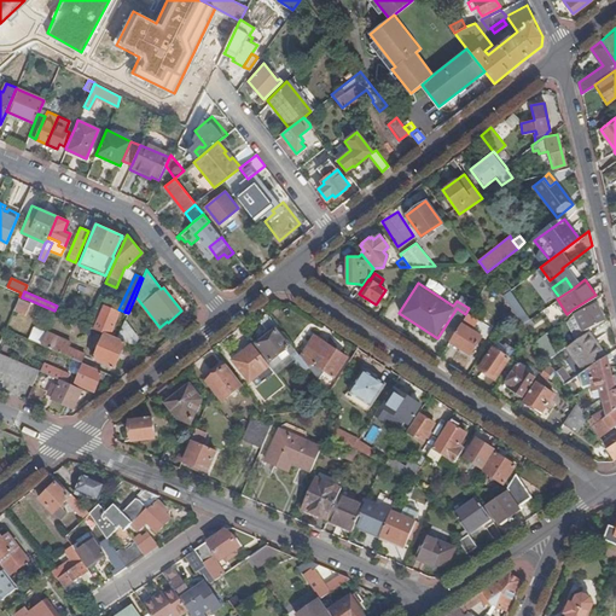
[(86,325),(104,332),(109,335),(118,313),(103,306),(108,298),(99,295),(86,325)]
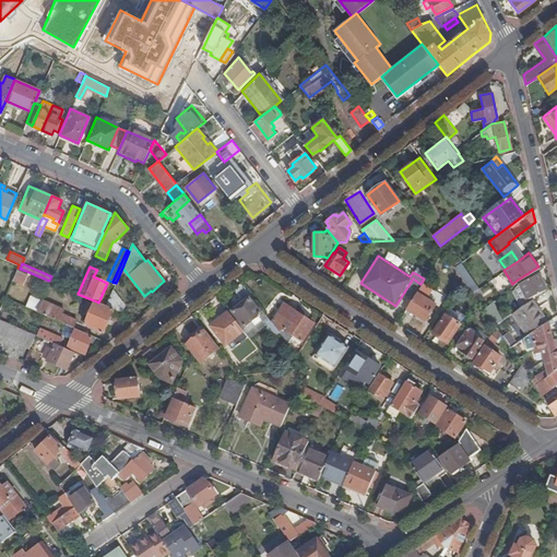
[(18,268),(12,280),(21,283),(26,271),(20,269),(18,268)]
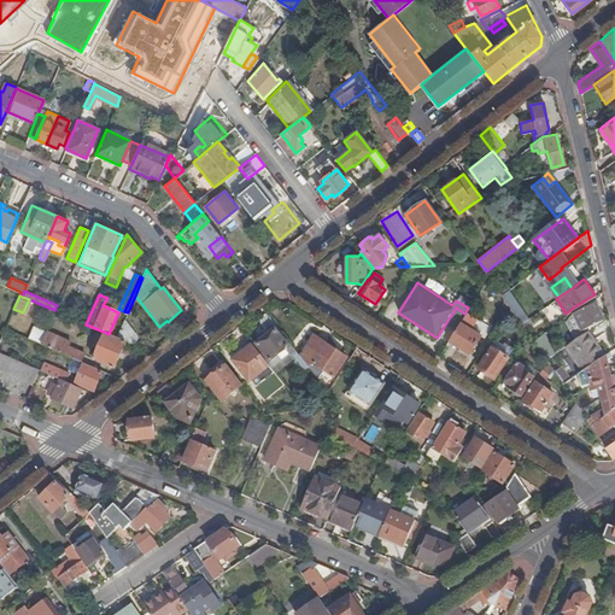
[(587,326),(603,317),(596,300),(574,310),(578,321),(584,318),(587,326)]
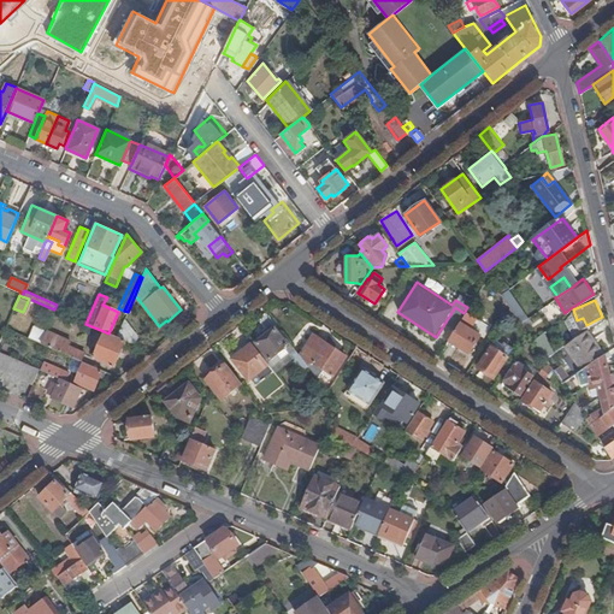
[(509,307),(503,316),(508,319),(511,316),(514,322),(518,319),(509,307)]
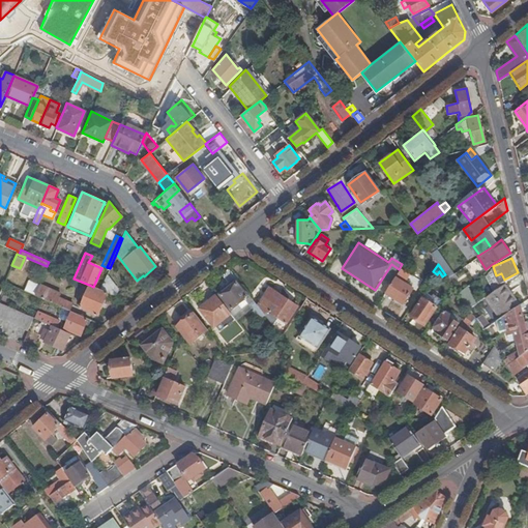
[(256,304),(227,267),(222,275),(228,284),(227,286),(228,288),(220,294),(234,314),(241,308),(237,303),(243,298),(253,310),(250,312),(257,320),(264,315),(256,304)]
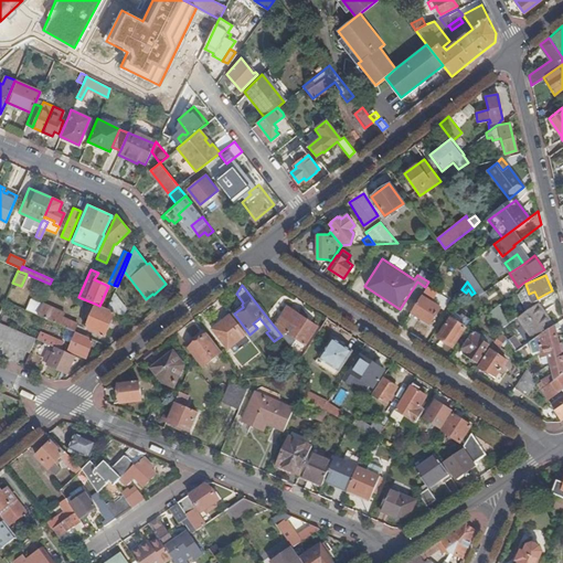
[(477,295),(480,300),(488,296),(485,290),(477,295)]
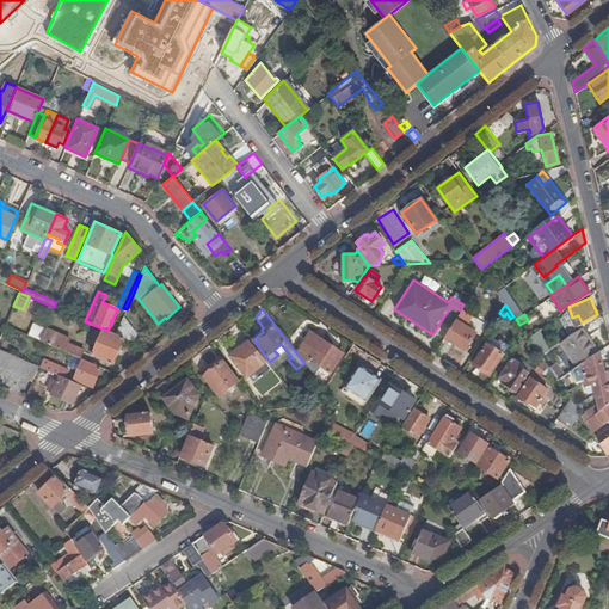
[(123,338),(133,342),(135,334),(122,318),(115,334),(123,338)]
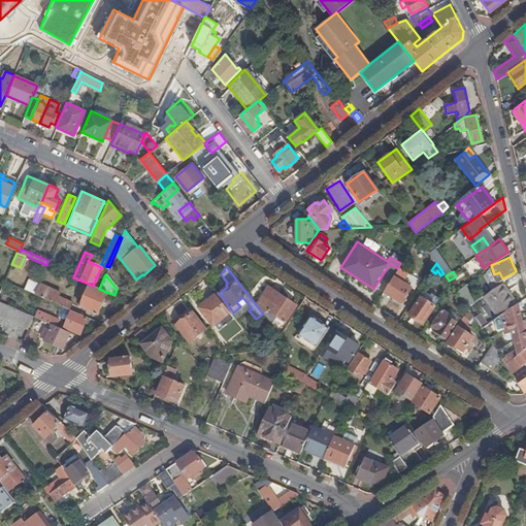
[(394,275),(384,291),(401,302),(411,287),(394,275)]
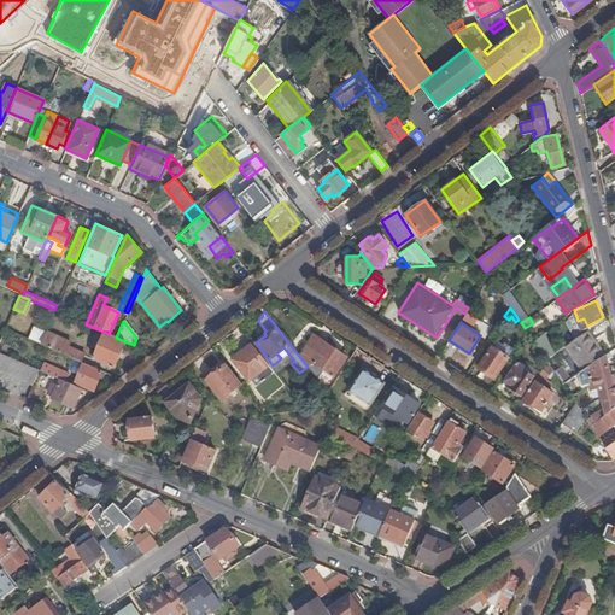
[(28,338),(80,361),(81,361),(83,353),(69,346),(70,341),(33,327),(28,338)]
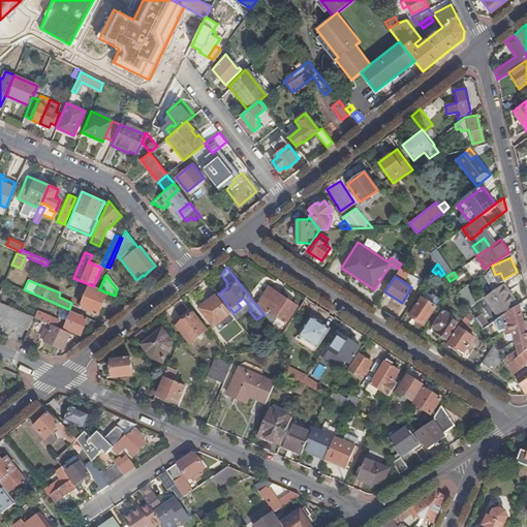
[(517,302),(504,282),(485,296),(498,315),(517,302)]
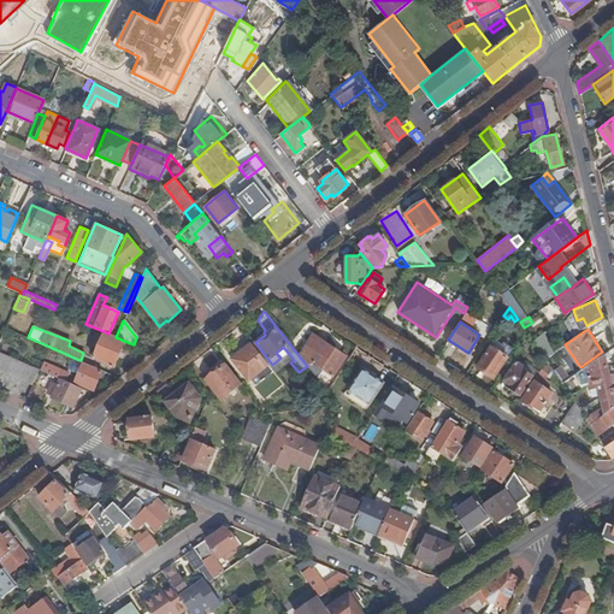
[(113,366),(124,341),(116,337),(108,334),(104,331),(93,356),(113,366)]
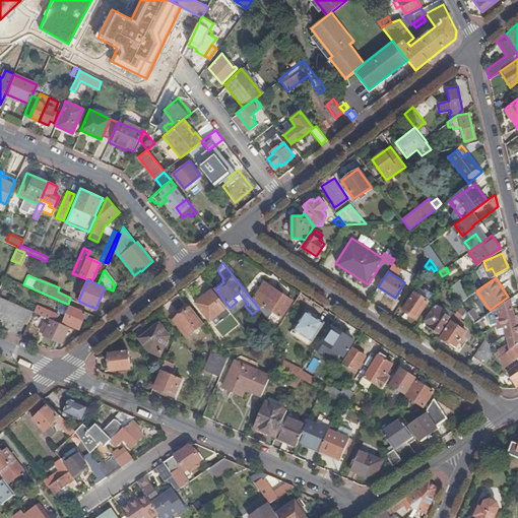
[(457,279),(449,286),(460,303),(468,297),(457,279)]
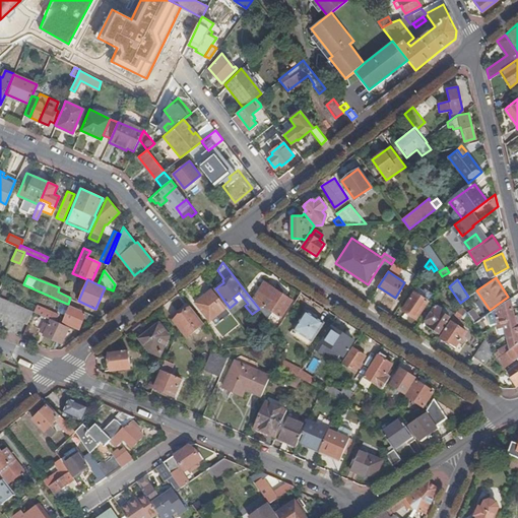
[(259,309),(267,319),(272,311),(280,316),(290,300),(263,281),(251,299),(259,309)]
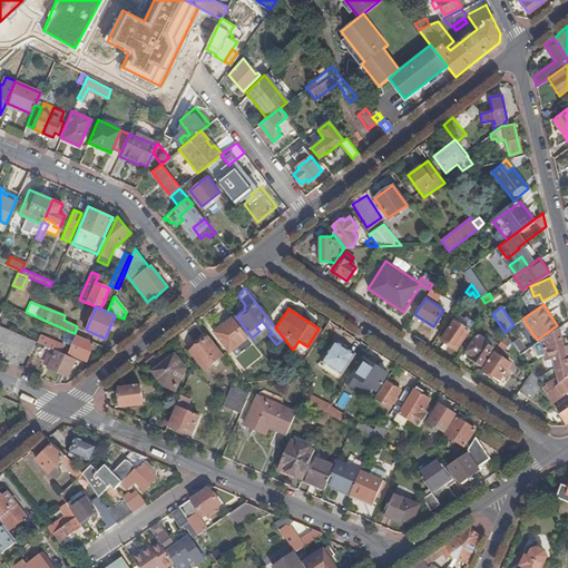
[(458,314),(441,338),(456,348),(475,322),(466,316),(464,319),(458,314)]
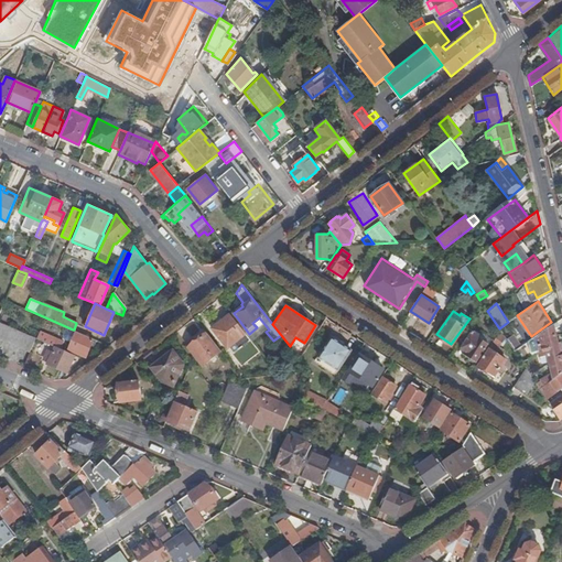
[(245,334),(229,314),(212,327),(227,347),(245,334)]
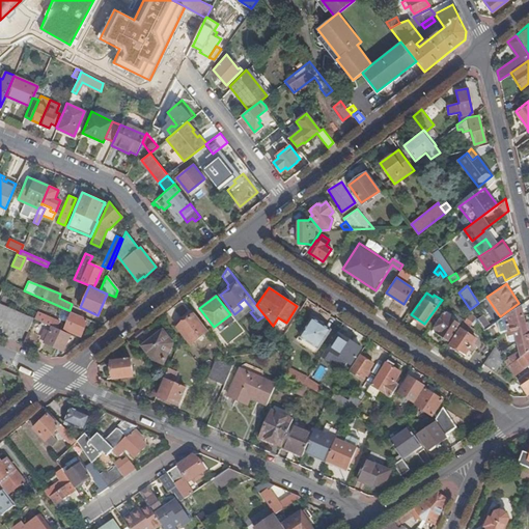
[(0,317),(27,330),(33,317),(0,303),(0,317)]
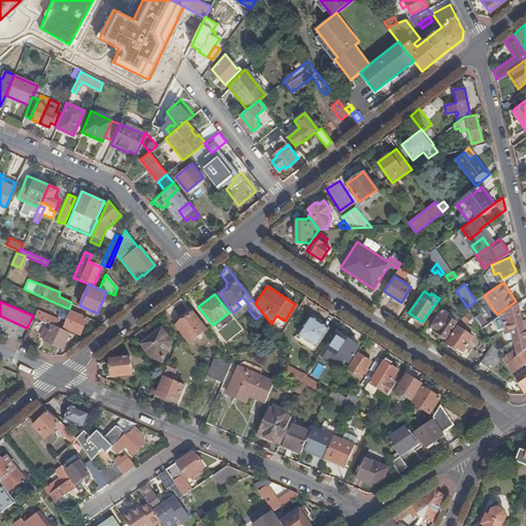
[(500,315),(517,302),(516,301),(497,315),(498,316),(500,315)]
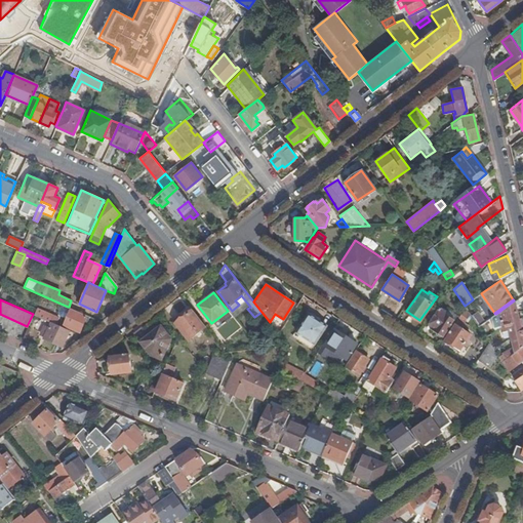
[(519,319),(514,300),(497,313),(501,327),(506,327),(507,329),(510,329),(515,351),(522,345),(522,329),(521,330),(520,325),(522,324),(521,318),(519,319)]
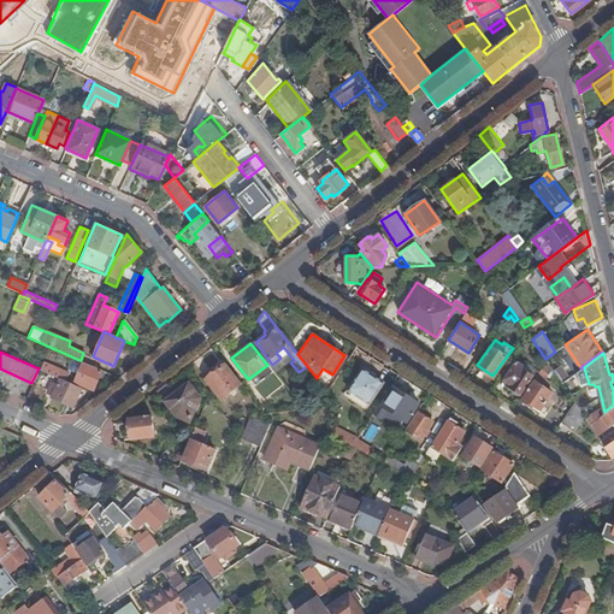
[(93,389),(101,370),(81,360),(80,360),(75,371),(78,373),(75,381),(93,389)]
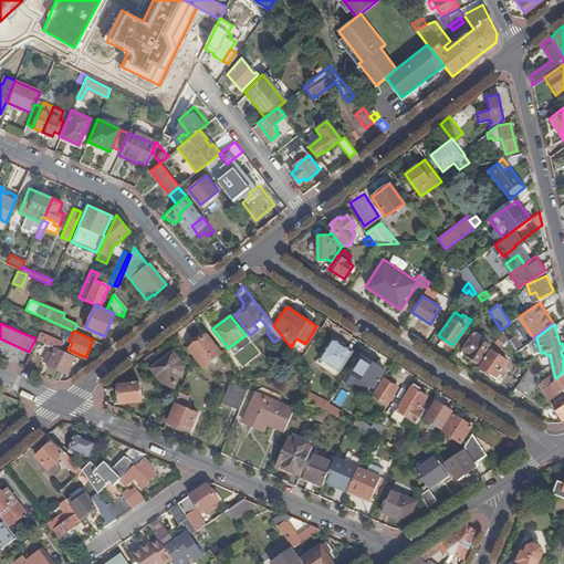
[(37,338),(55,347),(60,348),(62,342),(40,332),(37,338)]
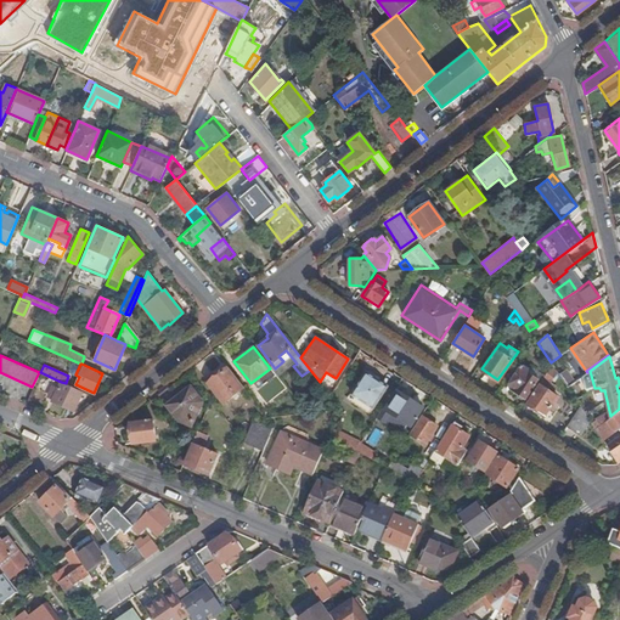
[(508,382),(505,388),(509,390),(511,389),(525,399),(539,378),(529,372),(530,370),(522,365),(509,383),(508,382)]
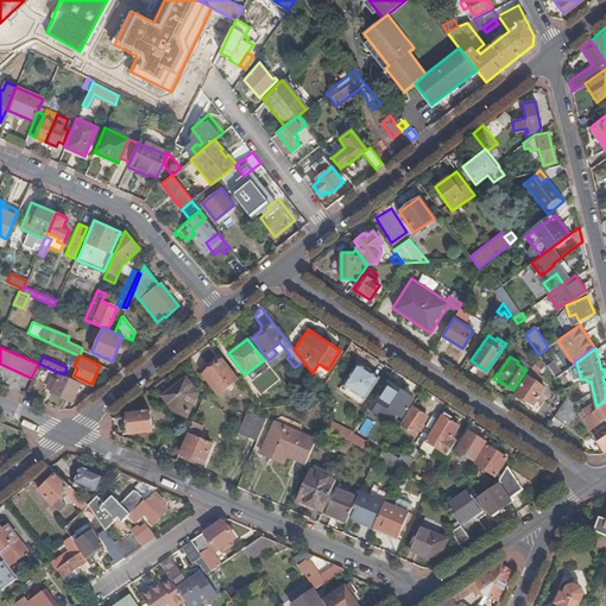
[(238,378),(222,358),(202,373),(219,393),(238,378)]
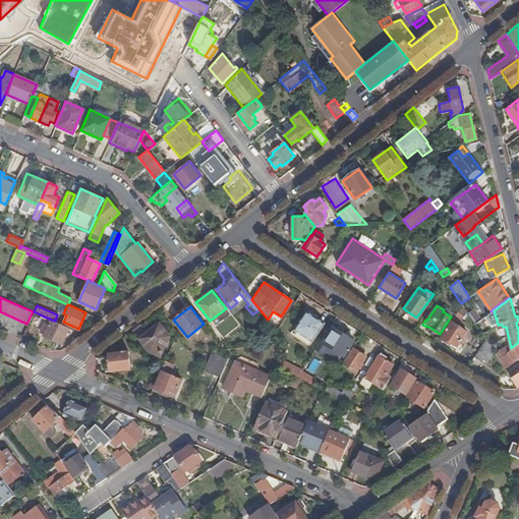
[(474,309),(468,313),(475,324),(480,320),(474,309)]
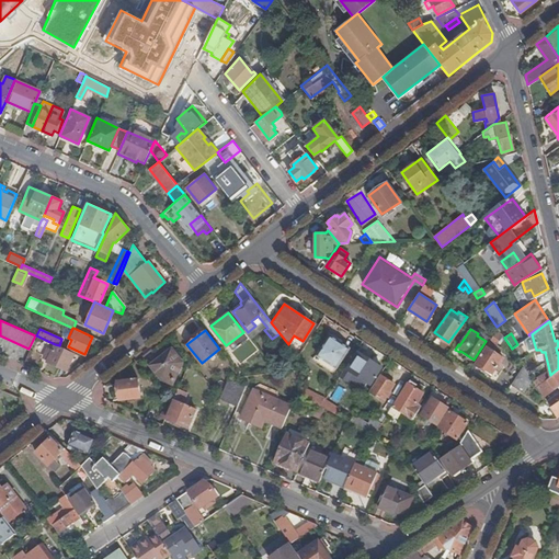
[(316,354),(334,367),(349,348),(329,334),(316,354)]
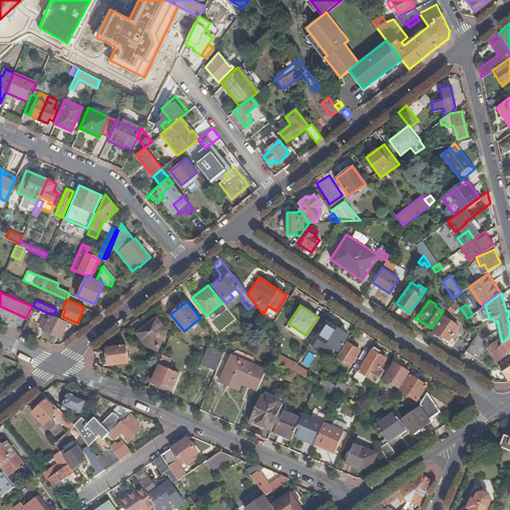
[(472,314),(467,318),(474,328),(481,323),(473,313),(472,314)]
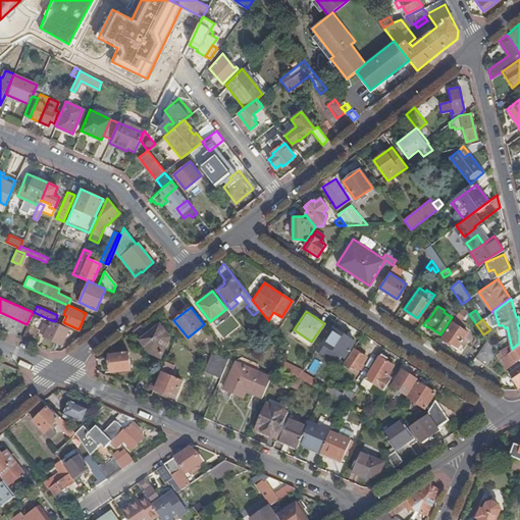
[(60,344),(68,327),(55,321),(51,320),(43,336),(60,344)]
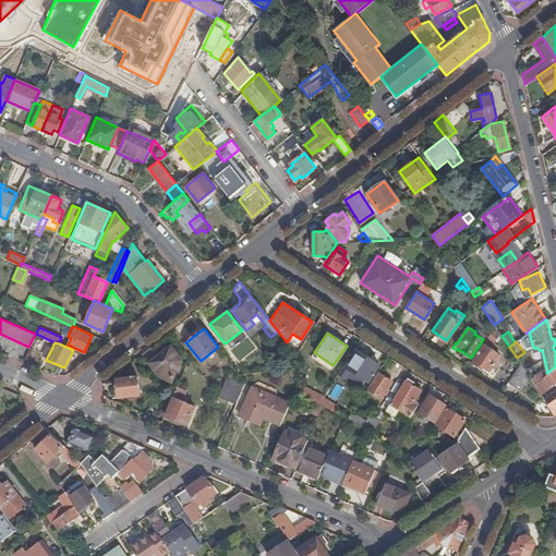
[(483,343),(471,361),(488,373),(494,364),(496,365),(499,362),(497,360),(499,355),(483,343)]
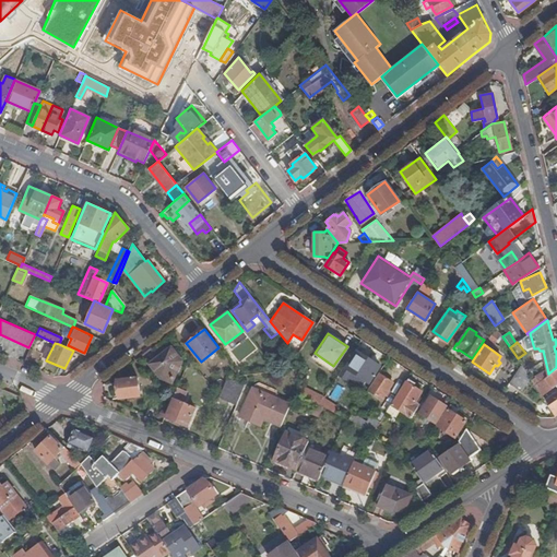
[(180,359),(169,346),(155,358),(157,359),(151,365),(160,377),(170,381),(180,359)]
